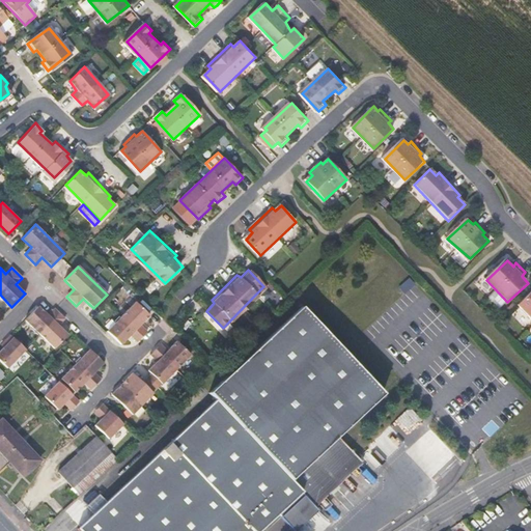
[(98,274),(94,277),(107,291),(111,288),(98,274)]
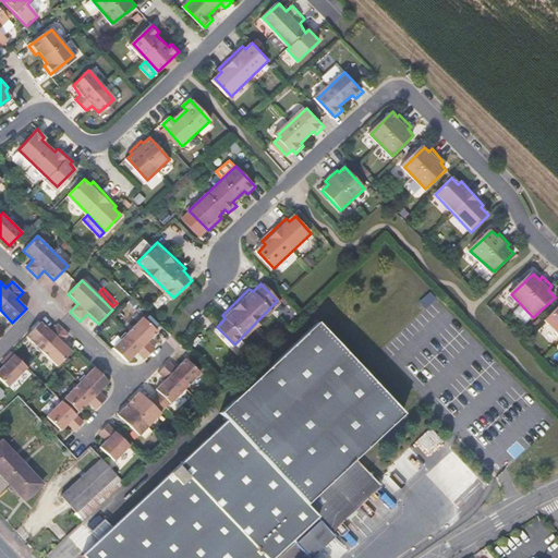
[(557,307),(544,323),(557,337),(557,307)]
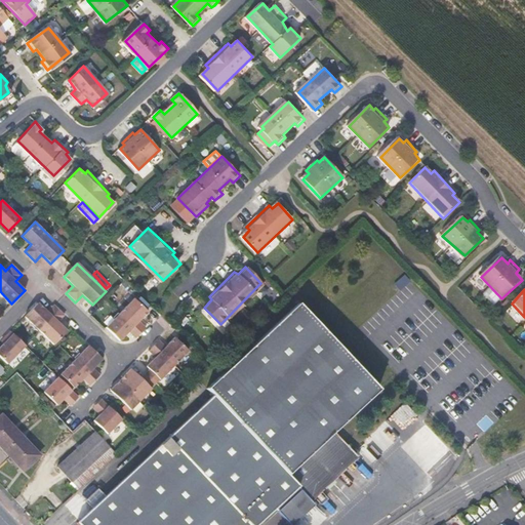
[(137,322),(147,313),(133,300),(106,328),(118,341),(127,332),(133,339),(145,329),(137,322)]
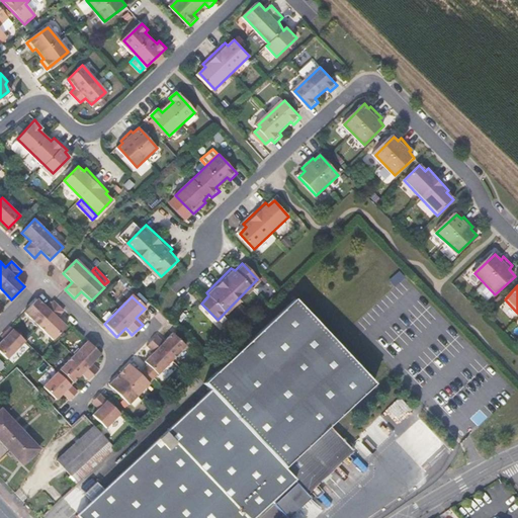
[(46,308),(37,298),(24,312),(53,340),(66,327),(57,318),(63,312),(52,301),(46,308)]
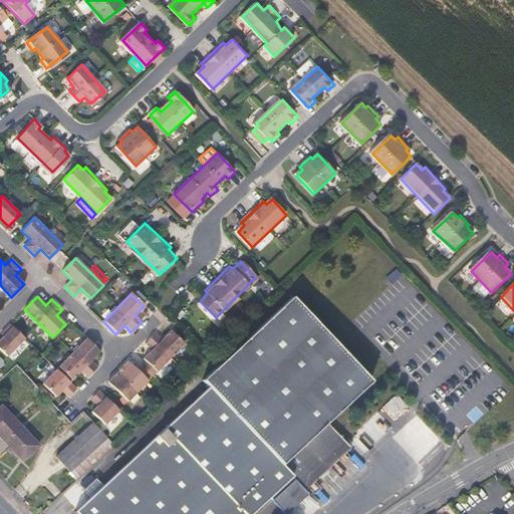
[(101,486),(90,497),(73,512),(75,513),(249,513),(267,498),(286,481),(290,477),(298,486),(344,445),(342,442),(326,424),(370,380),(292,297),(202,380),(209,389),(101,486)]
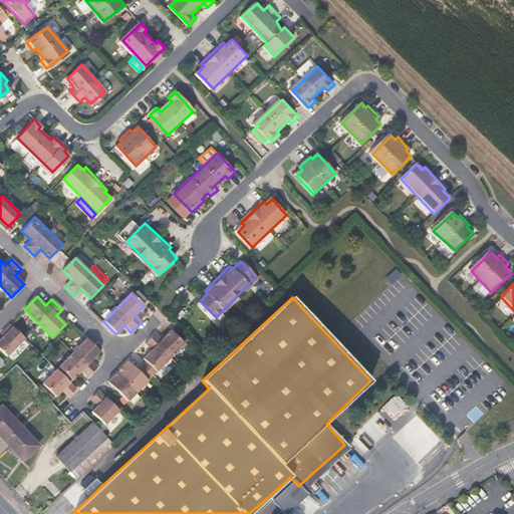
[(0,350),(7,357),(24,339),(9,325),(0,334),(0,335),(1,337),(0,338),(0,350)]
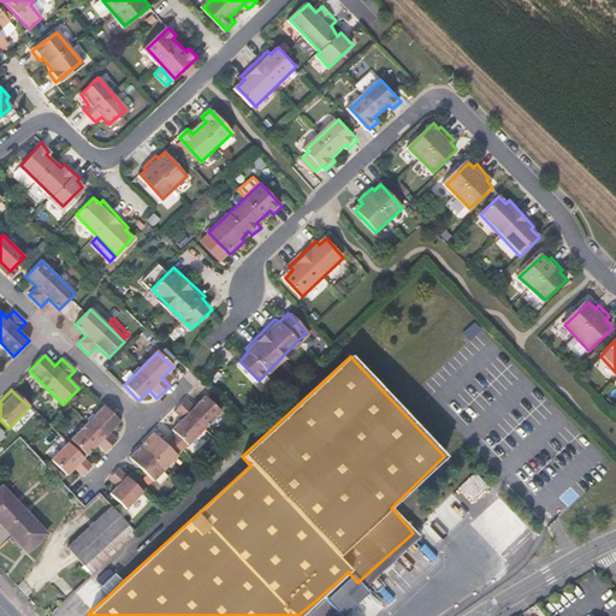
[(128,457),(150,481),(175,457),(173,456),(183,445),(184,446),(218,412),(203,397),(191,409),(184,401),(172,413),(179,420),(169,431),(172,434),(161,444),(150,433),(128,457)]
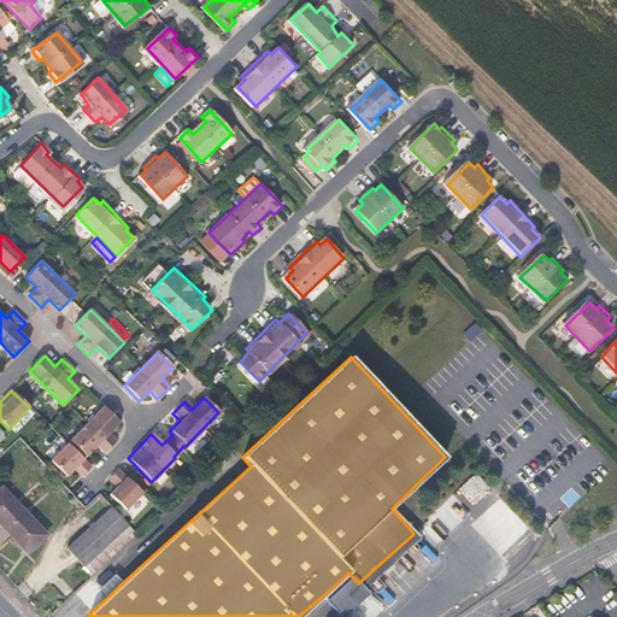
[(107,434),(118,423),(103,409),(50,462),(65,476),(72,470),(76,466),(83,474),(94,463),(86,456),(100,441),(107,450),(115,442),(107,434)]
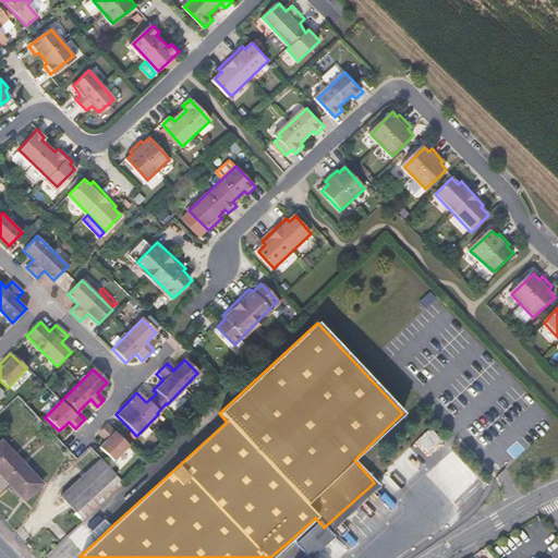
[(72,432),(75,428),(69,422),(65,425),(72,432)]
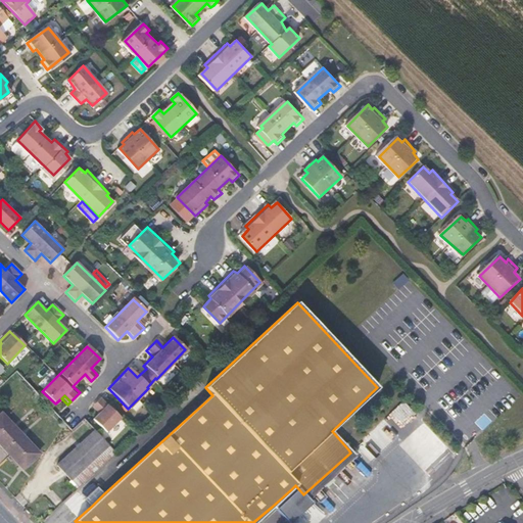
[(104,433),(119,419),(98,398),(93,403),(100,410),(97,413),(91,419),(104,433)]
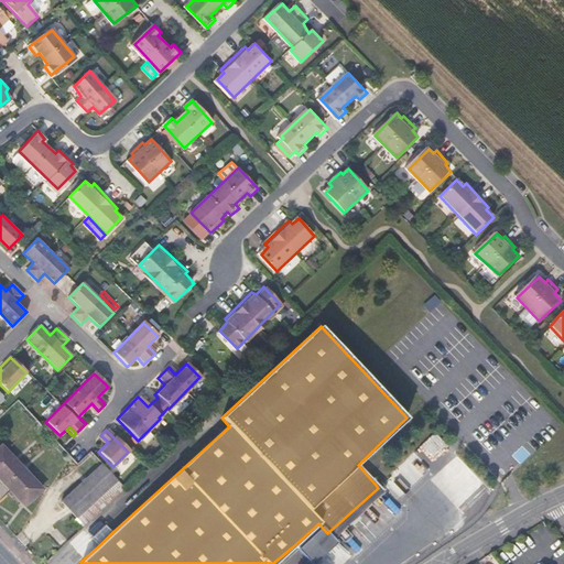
[(105,445),(108,442),(100,435),(97,438),(105,445)]
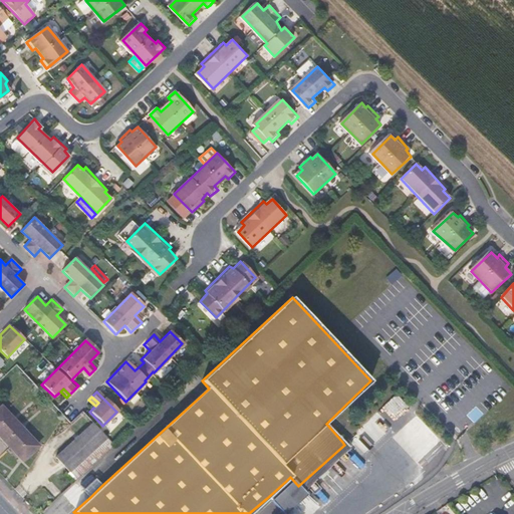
[(1,407),(0,407),(0,435),(5,441),(19,426),(1,407)]
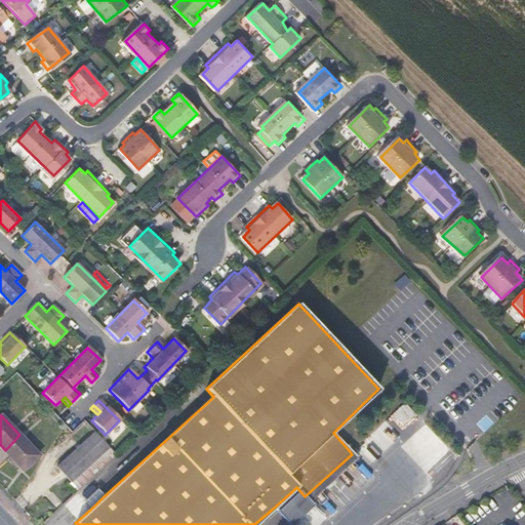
[(56,466),(71,481),(108,447),(93,432),(56,466)]
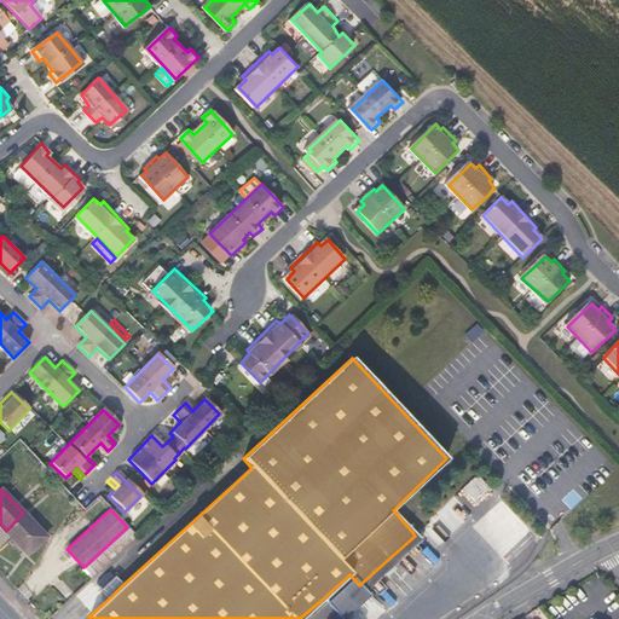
[(28,554),(45,537),(23,513),(6,531),(28,554)]
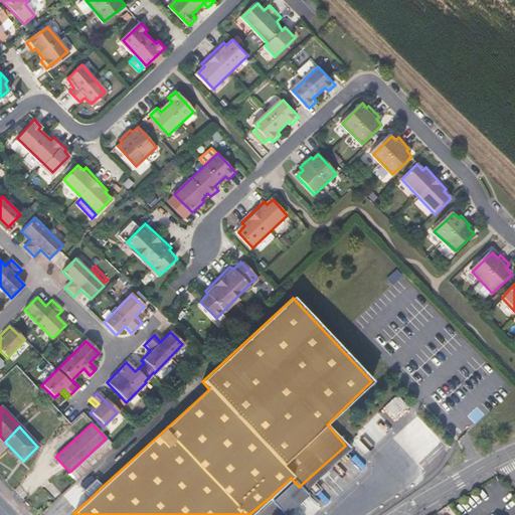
[(299,487),(304,493),(349,451),(345,446),(299,487)]
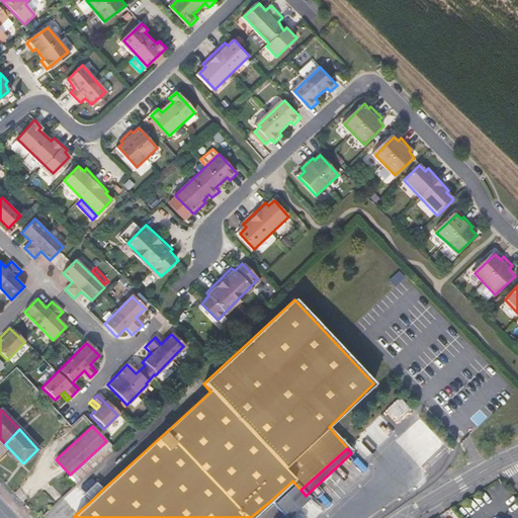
[(96,483),(85,493),(91,501),(102,490),(96,483)]
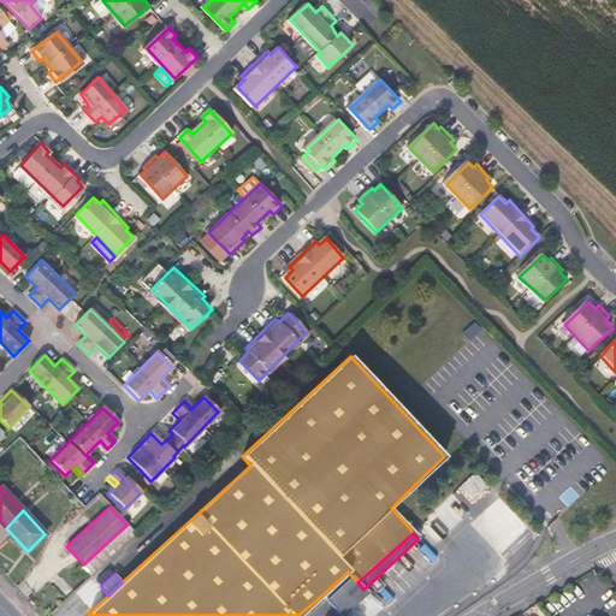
[(343,576),(320,597),(324,600),(345,580),(343,576)]
